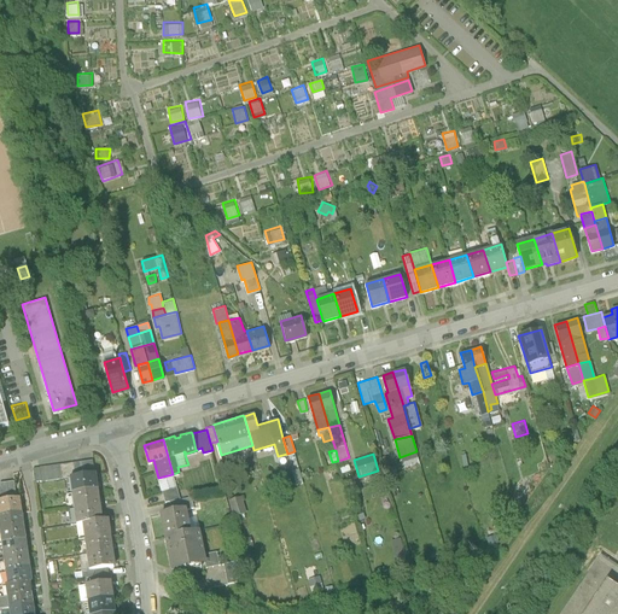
[(70,474),(94,472),(93,457),(33,466),(35,480),(70,474)]
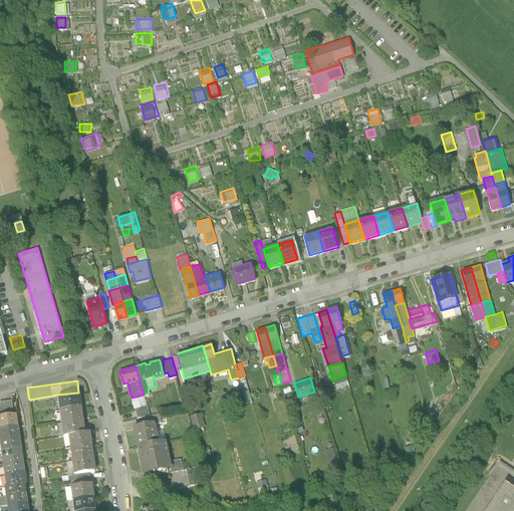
[(58,395),(60,409),(80,406),(78,393),(58,395)]
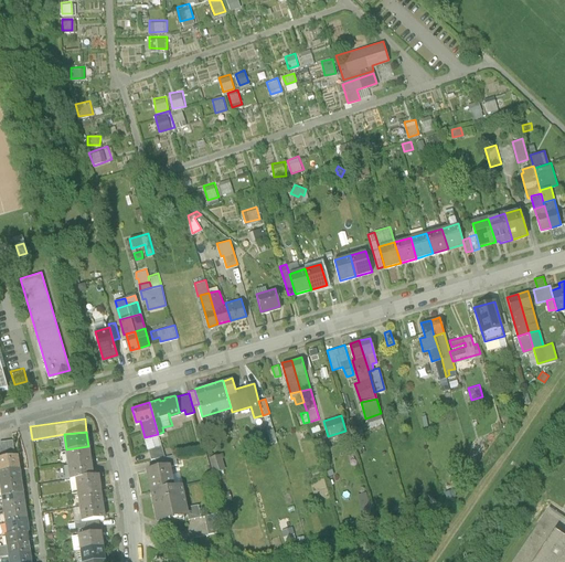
[(161,444),(158,434),(145,437),(148,447),(161,444)]
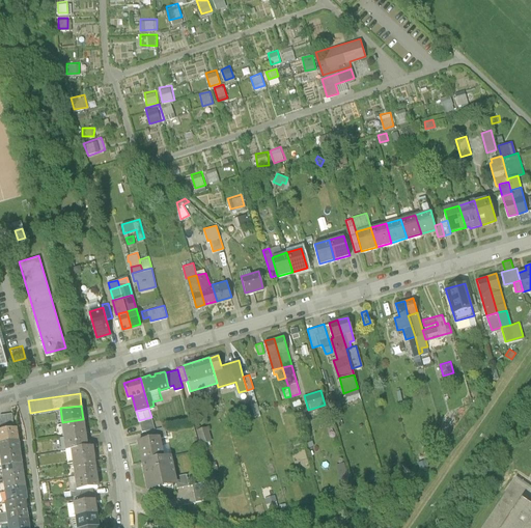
[(0,428),(2,429),(1,424),(14,423),(11,412),(0,413),(0,416),(0,417),(0,428)]
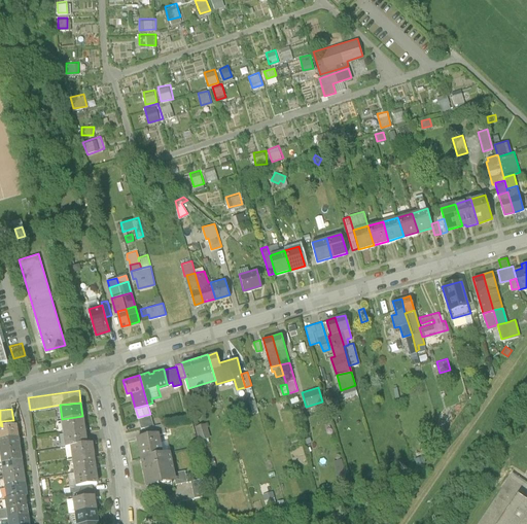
[(422,423),(418,411),(409,414),(413,426),(422,423)]
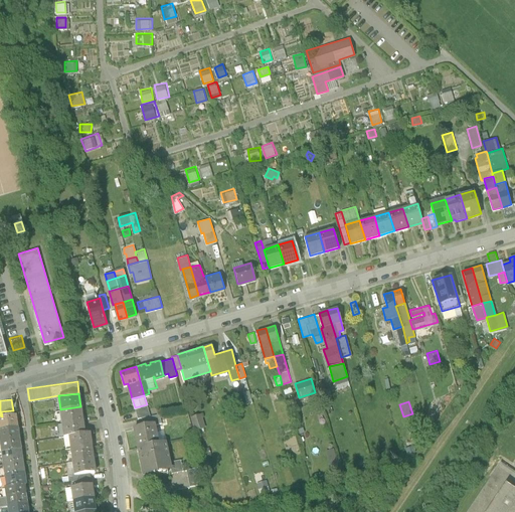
[(138,417),(142,416),(150,414),(147,404),(135,407),(138,417)]
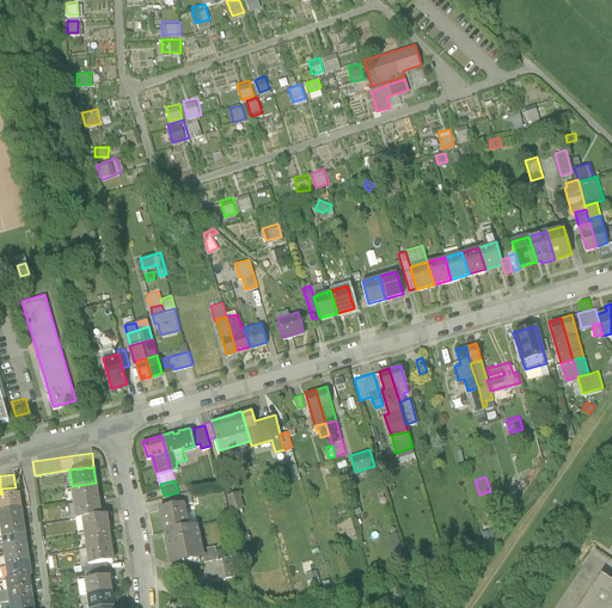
[(72,486),(74,502),(98,498),(96,483),(72,486)]
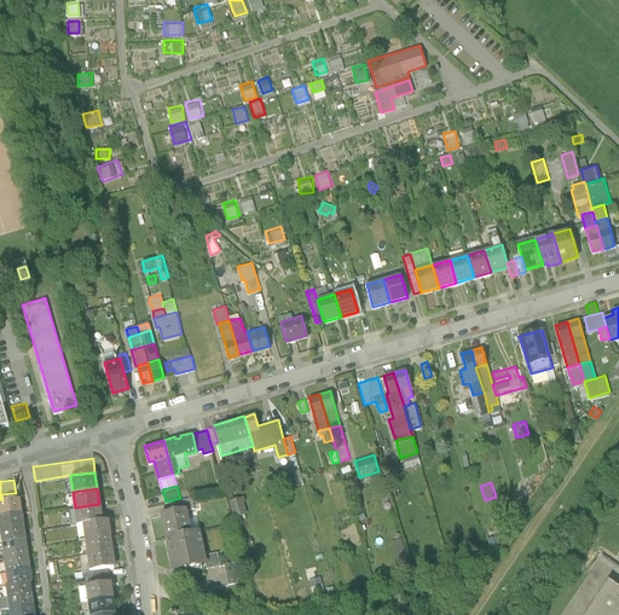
[(171,500),(172,509),(185,506),(194,505),(192,495),(180,498),(171,500)]
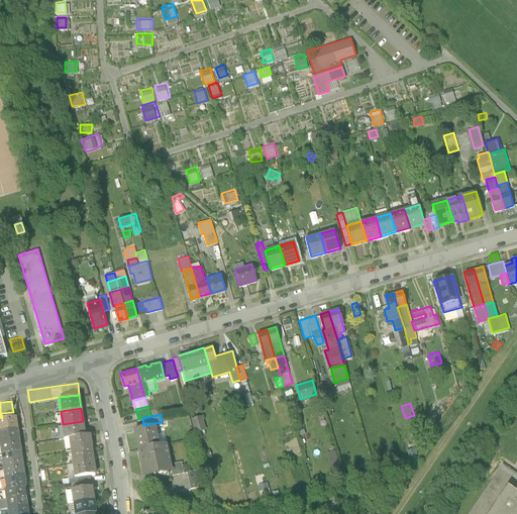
[(205,428),(202,414),(191,417),(195,431),(205,428)]
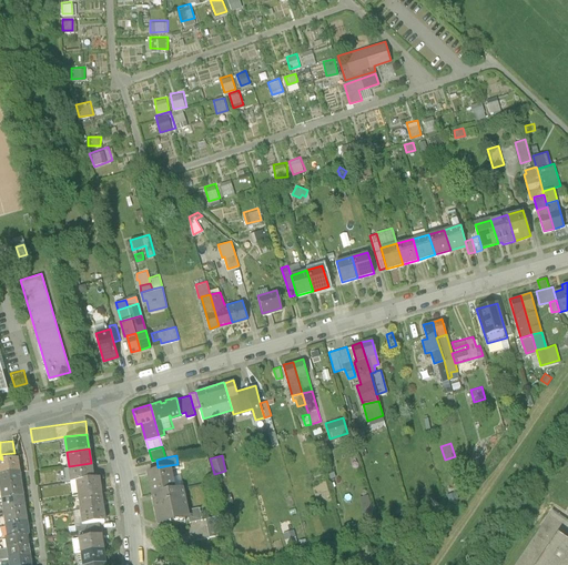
[(0,471),(19,468),(17,457),(2,460),(0,458),(0,471)]
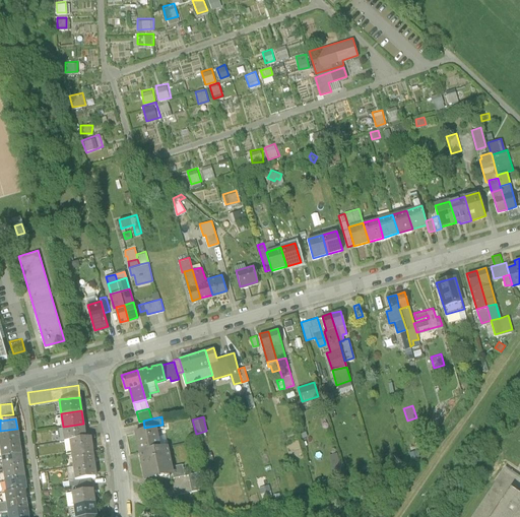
[(85,437),(83,424),(63,427),(65,440),(70,439),(85,437)]
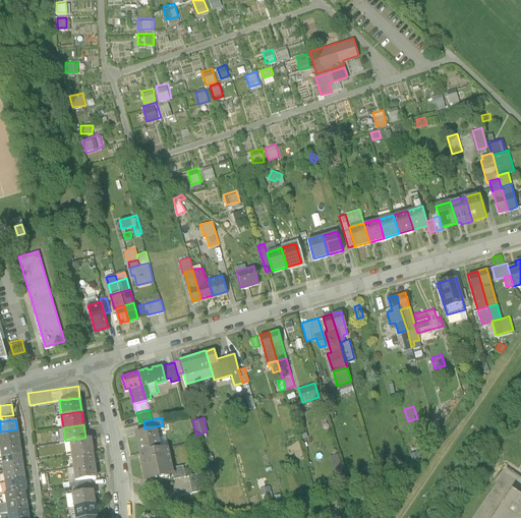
[(135,430),(138,451),(160,447),(156,426),(145,428),(135,430)]
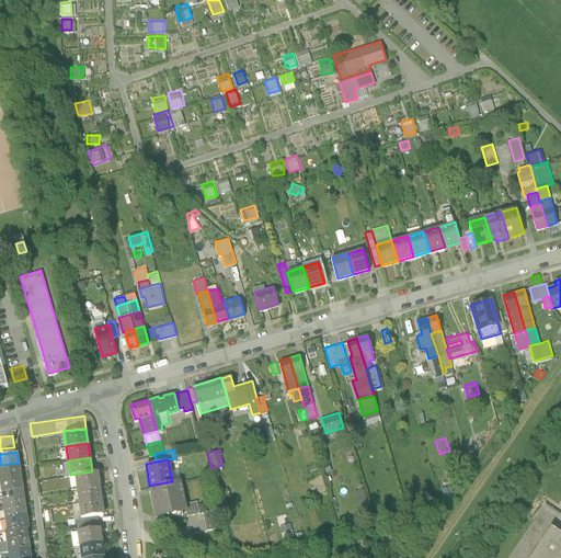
[(19,463),(0,465),(0,478),(21,476),(19,463)]
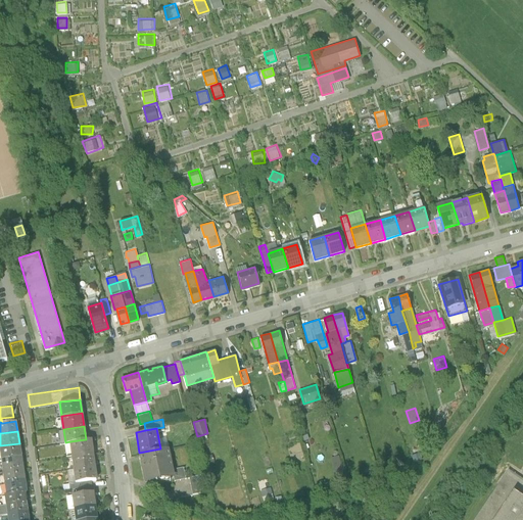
[(70,441),(72,455),(93,452),(91,438),(86,439),(70,441)]
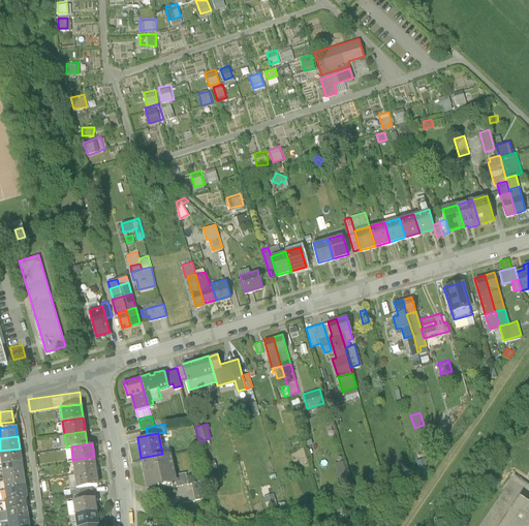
[(0,451),(0,452),(2,463),(21,460),(20,449),(0,451)]
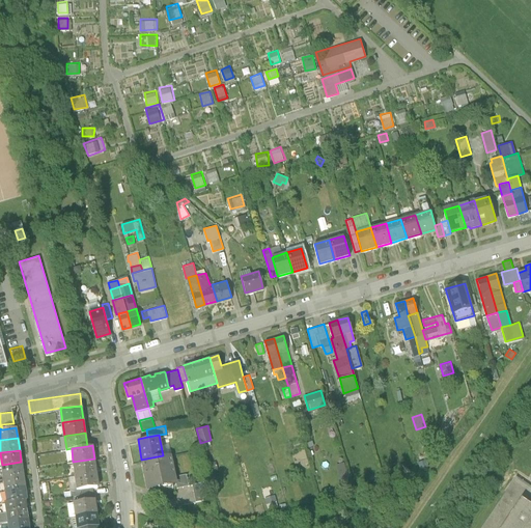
[(170,454),(163,455),(141,460),(146,487),(175,481),(174,474),(170,454)]
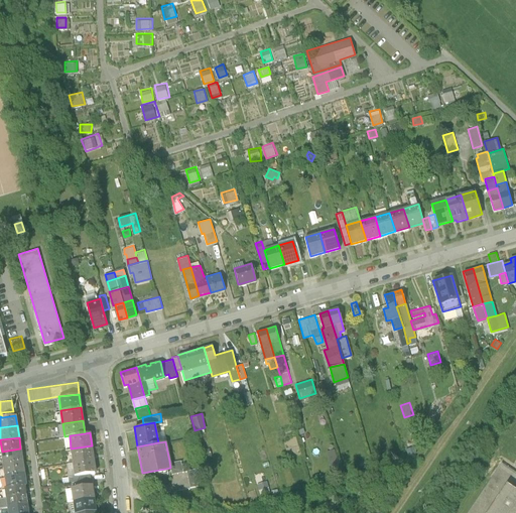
[(71,449),(73,462),(93,459),(92,445),(71,449)]
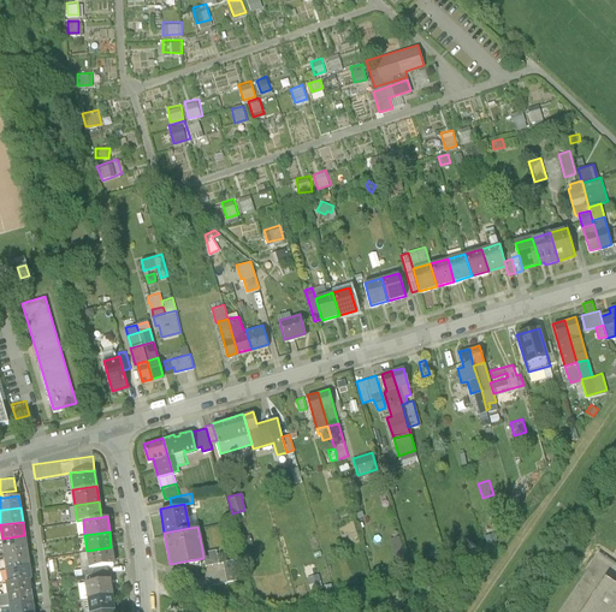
[(3,539),(4,552),(27,550),(24,535),(3,539)]
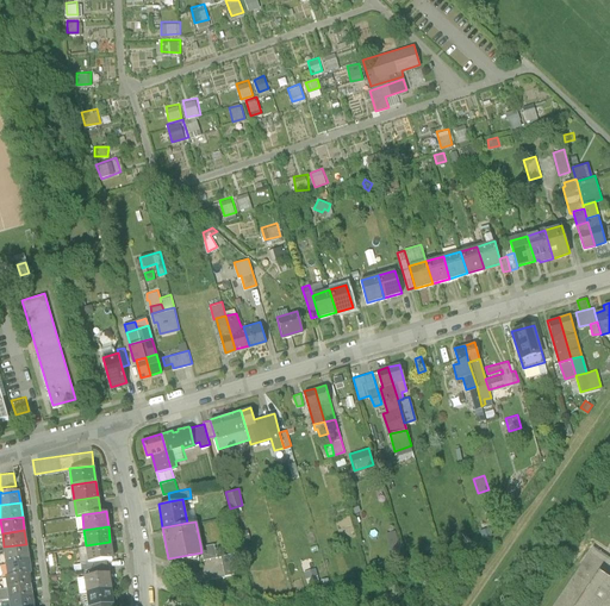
[(112,557),(110,542),(86,545),(88,561),(106,558),(112,557)]
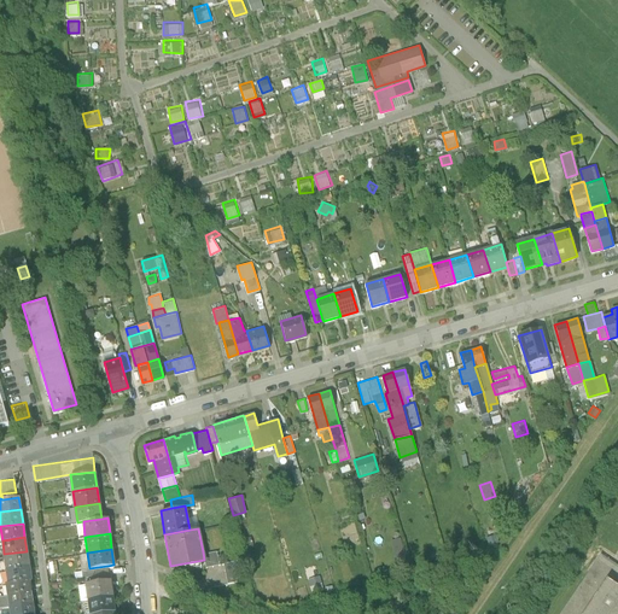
[(217,549),(203,551),(204,560),(205,565),(220,562),(217,549)]
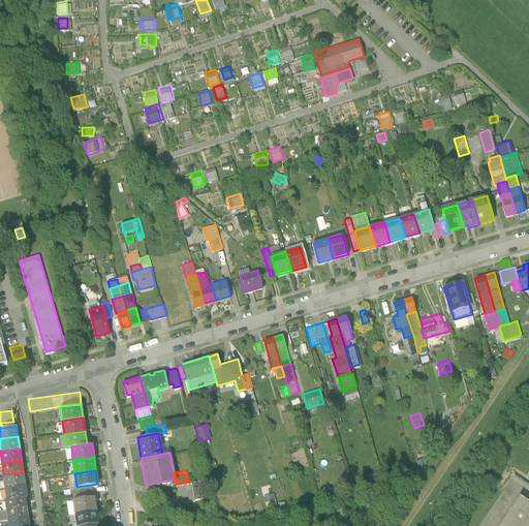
[(3,474),(5,487),(25,484),(23,472),(3,474)]
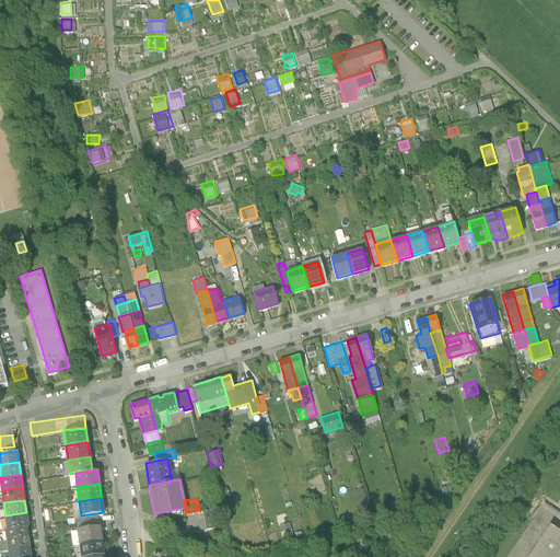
[(559,556),(559,512),(546,502),(508,556),(559,556)]
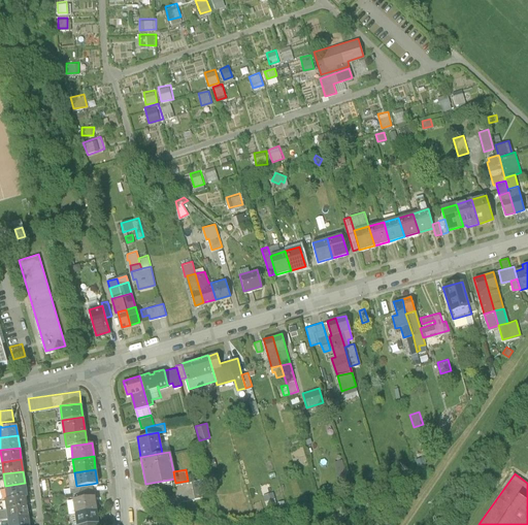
[(191,480),(194,497),(206,494),(202,478),(191,480)]
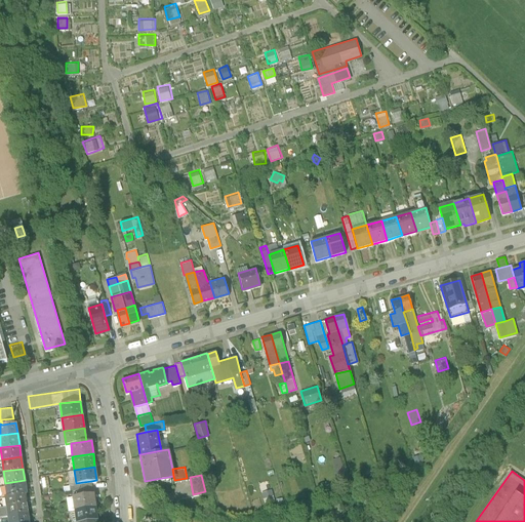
[(26,491),(25,480),(5,483),(7,494),(25,492),(26,491)]
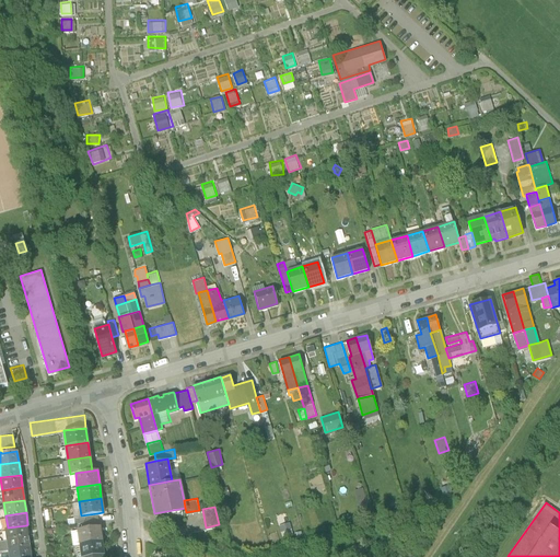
[(79,515),(80,522),(86,521),(98,520),(97,513),(81,515),(79,515)]
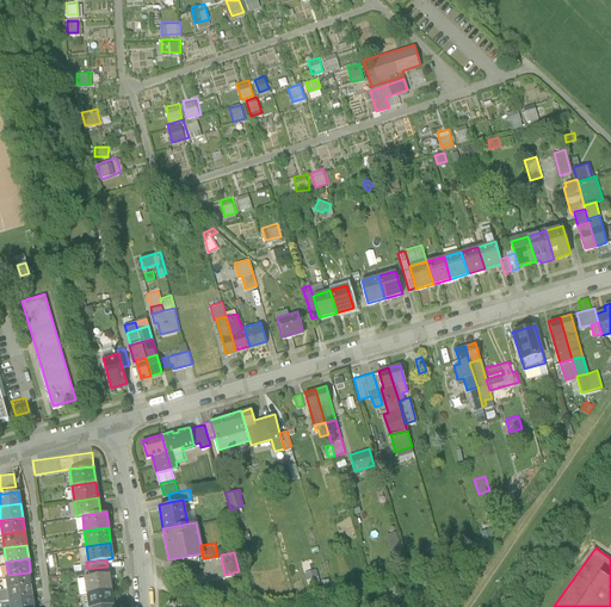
[(6,576),(7,587),(30,583),(29,573),(8,575),(6,576)]
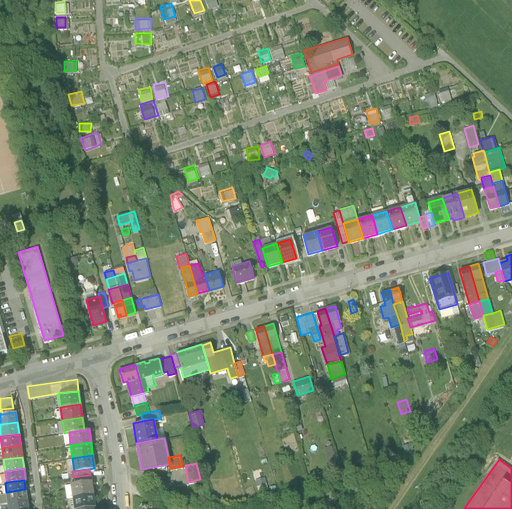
[(71,483),(73,496),(93,493),(91,480),(80,482),(71,483)]
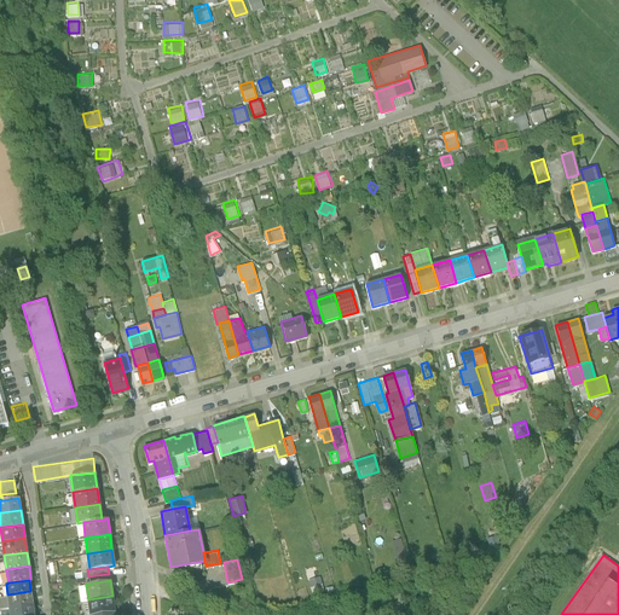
[(33,603),(30,591),(7,595),(9,605),(33,603)]
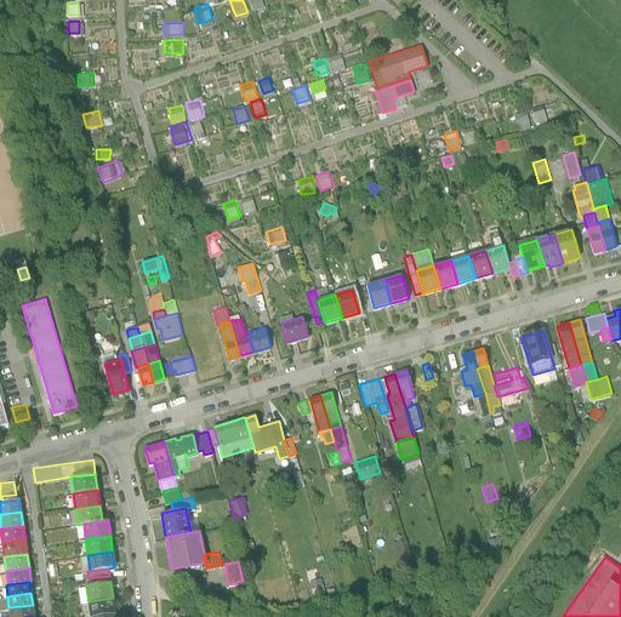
[(89,601),(90,616),(114,613),(113,598),(89,601)]
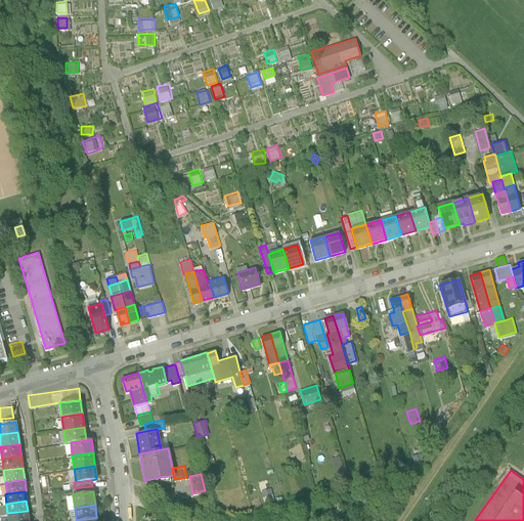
[(22,520),(29,520),(28,511),(7,513),(8,520),(22,520)]
